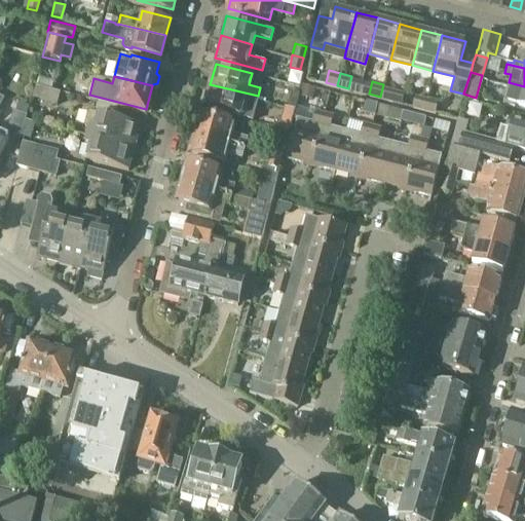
[(60,88),(35,82),(32,95),(57,101),(60,88)]
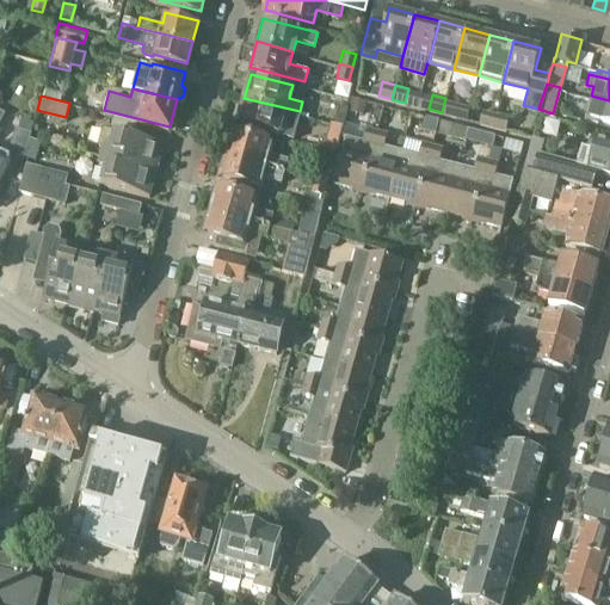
[(609,121),(609,100),(591,96),(585,118),(598,122),(598,118),(609,121)]
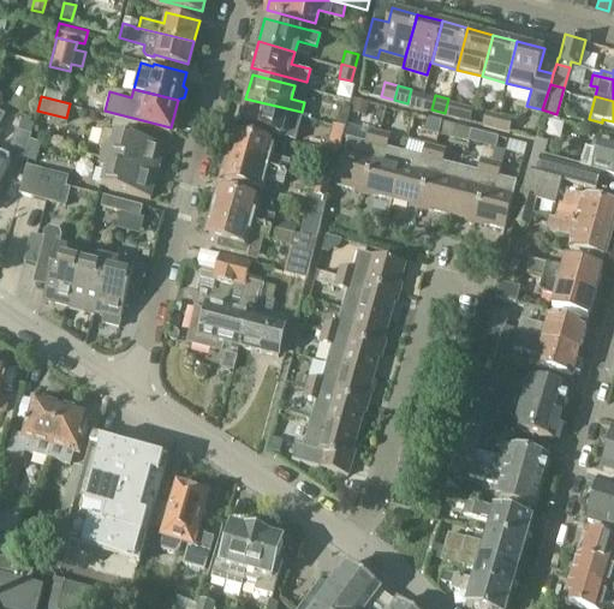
[(302,112),(245,99),(239,123),(281,135),(294,137),(298,125),(302,112)]
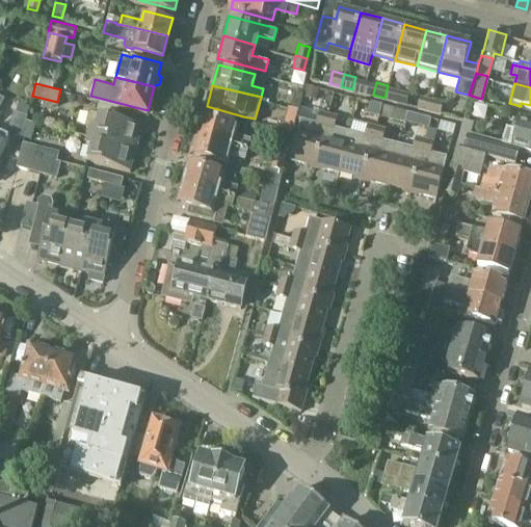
[(388,85),(385,98),(396,101),(399,87),(388,85)]
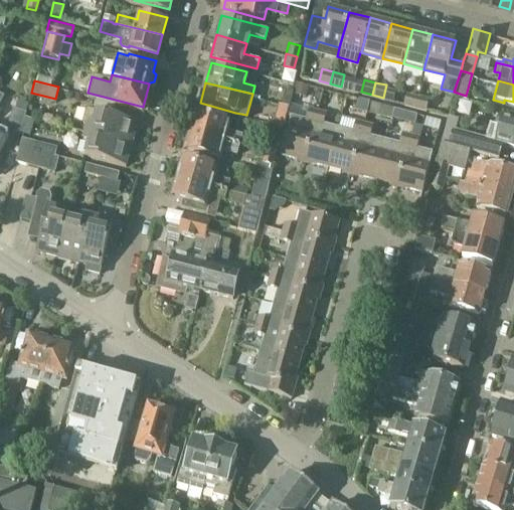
[(285,86),(281,101),(288,103),(292,88),(285,86)]
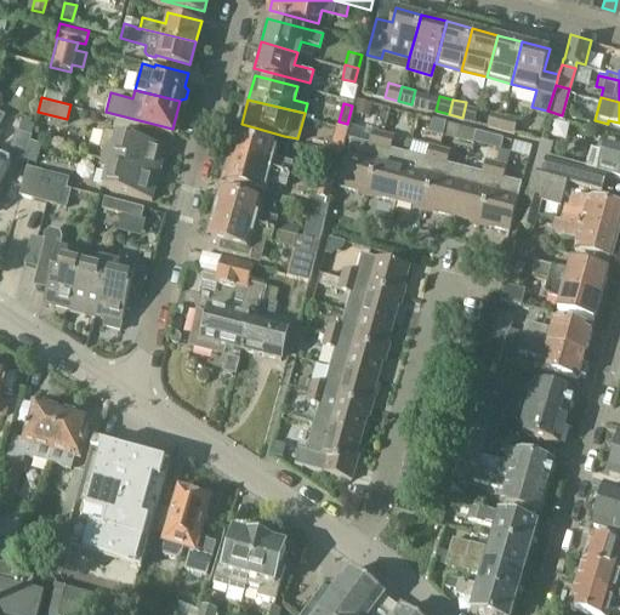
[(487,124),(500,127),(504,113),(490,109),(487,124)]
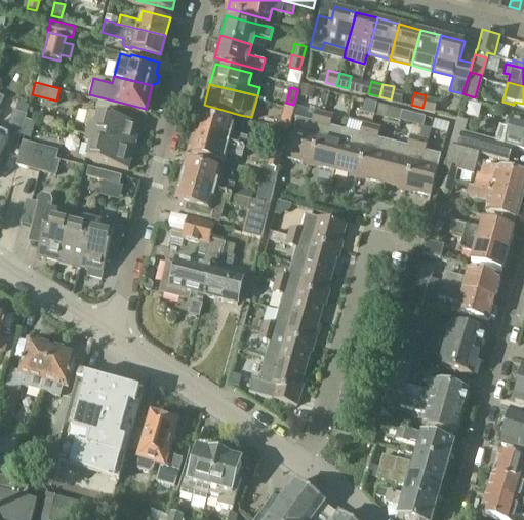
[(426,95),(422,108),(434,111),(437,98),(426,95)]
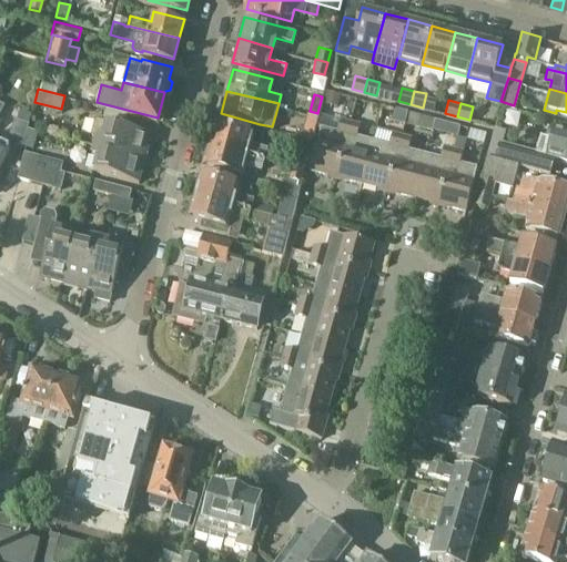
[(304,121),(315,123),(319,114),(306,111),(304,121)]
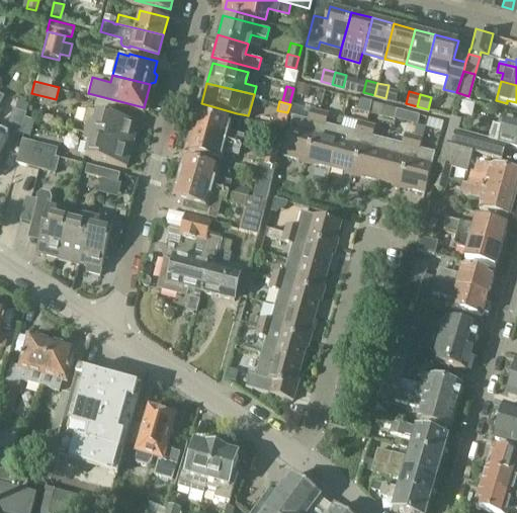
[(88,120),(86,129),(133,141),(138,118),(87,105),(83,119),(88,120)]
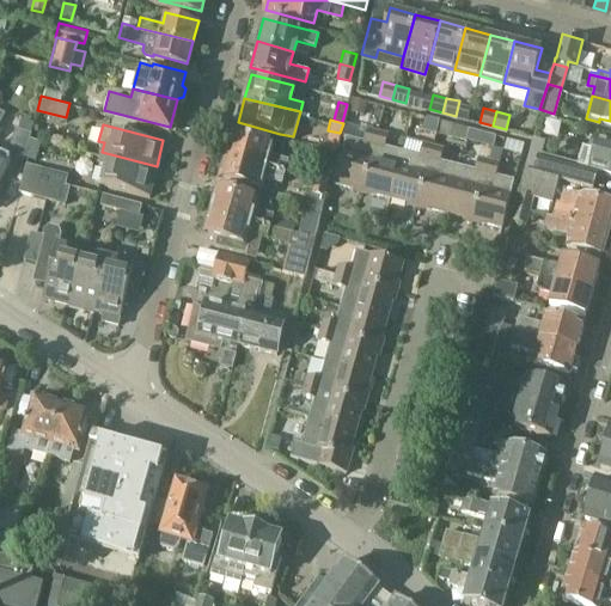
[(30,130),(14,126),(6,151),(22,155),(23,153),(29,134),(30,130)]
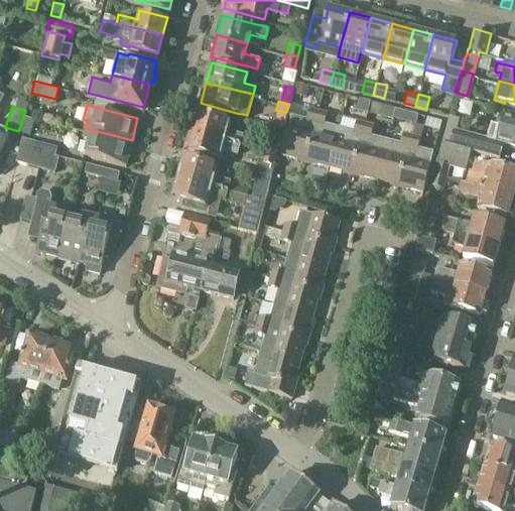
[(281,150),(305,157),(318,108),(308,106),(306,115),(291,111),(281,150)]
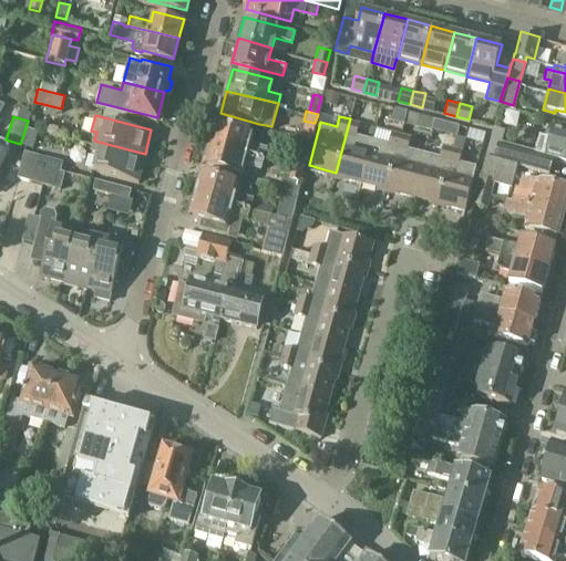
[(361,179),(372,135),(356,131),(359,121),(350,118),(336,173),(361,179)]
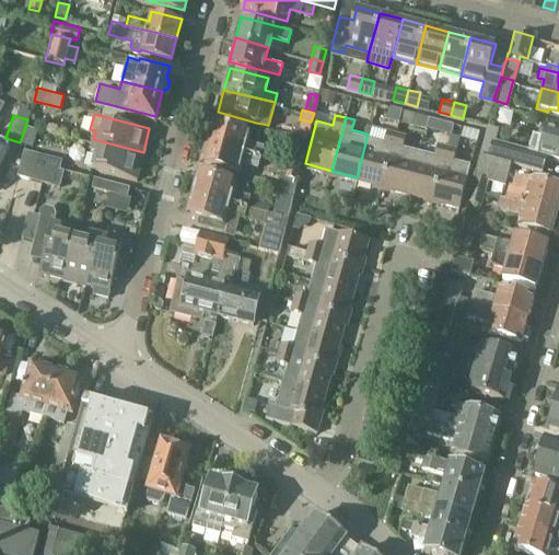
[(244,150),(259,154),(263,143),(247,139),(251,129),(213,119),(207,140),(244,150)]
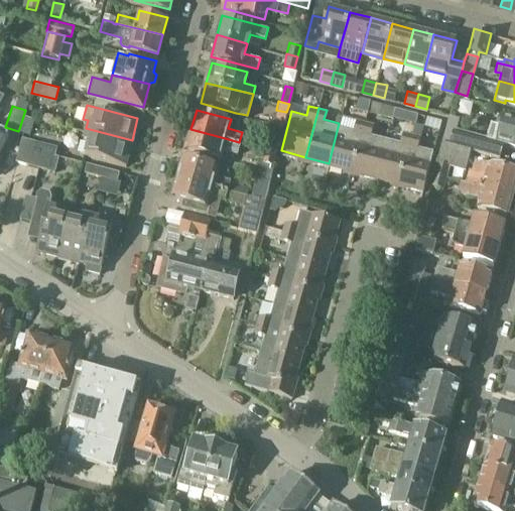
[(448,142),(452,143),(456,127),(460,116),(448,113),(448,114),(441,140),(448,142)]
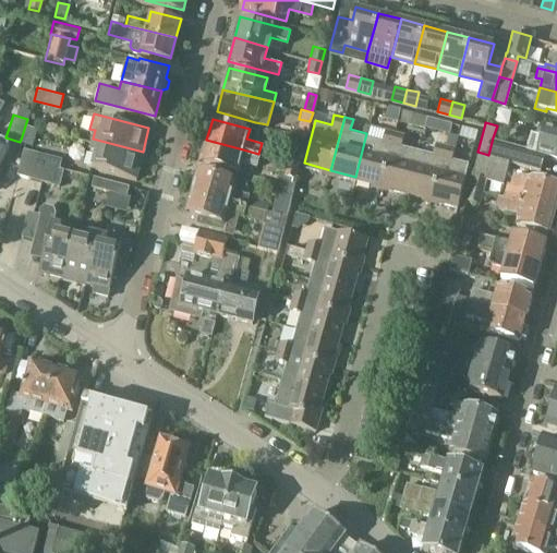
[(528,146),(493,137),(488,155),(509,160),(540,168),(544,153),(556,156),(556,125),(545,122),(542,134),(532,131),(528,146)]
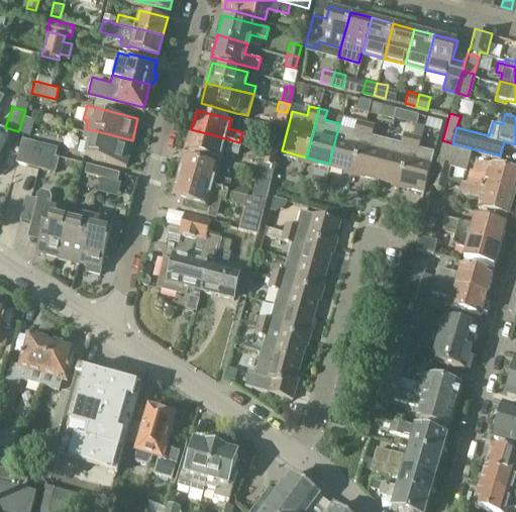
[(25,114),(20,130),(29,133),(34,117),(25,114)]
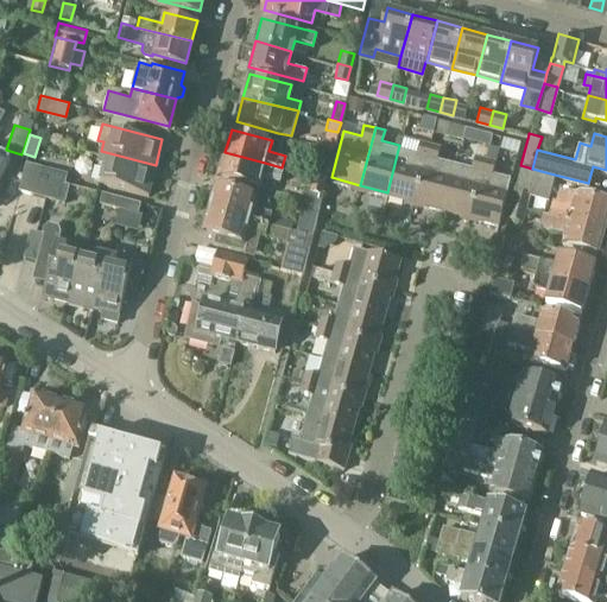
[(416,150),(399,145),(387,192),(415,200),(430,141),(419,139),(416,150)]
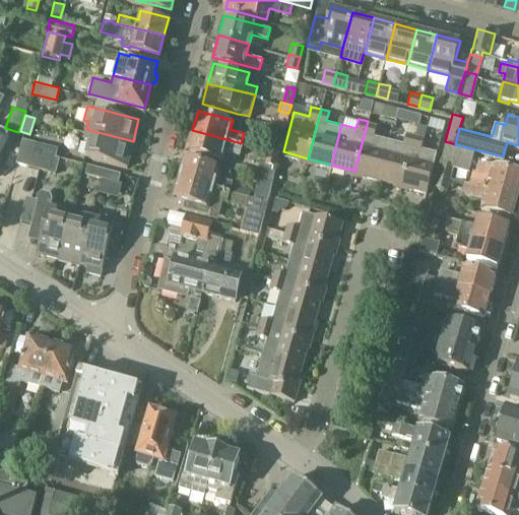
[(368,121),(354,171),(379,177),(389,136),(374,132),(376,123),(368,121)]
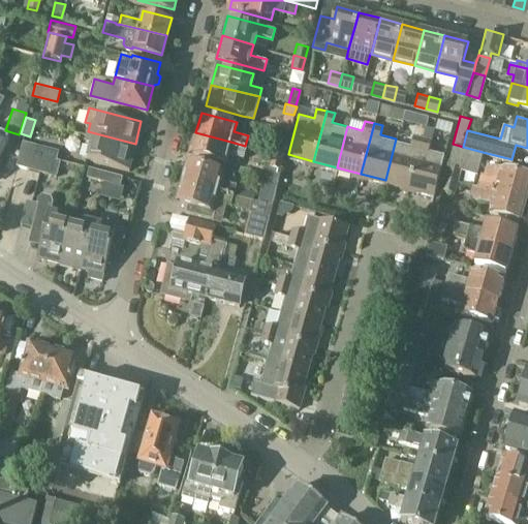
[(135,144),(88,131),(86,141),(91,142),(87,155),(129,166),(135,144)]
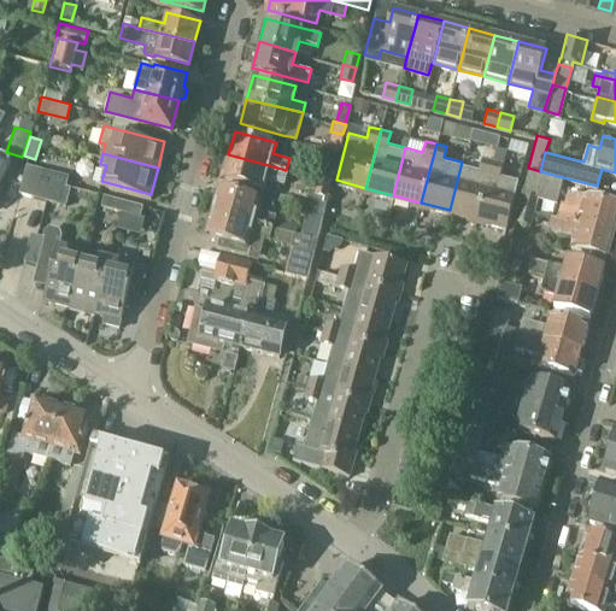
[(283,182),(286,170),(269,165),(228,154),(222,178),(263,189),(267,177),(283,182)]
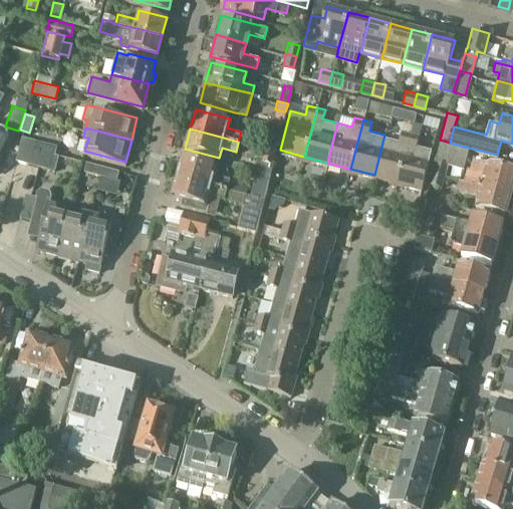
[(407,141),(410,132),(401,130),(399,139),(385,135),(374,175),(398,181),(407,141)]
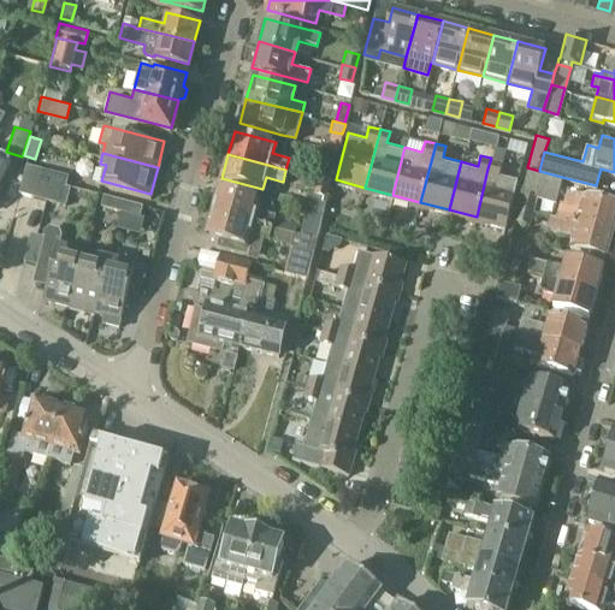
[(502,160),(491,158),(488,169),(477,217),(504,224),(518,176),(500,172),(502,160)]
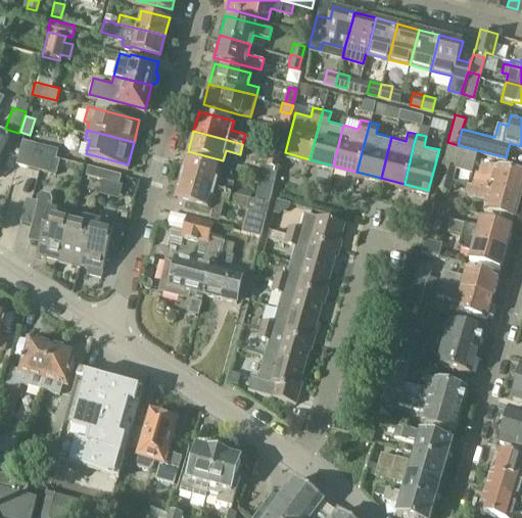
[(15,159),(28,163),(34,140),(21,137),(15,159)]
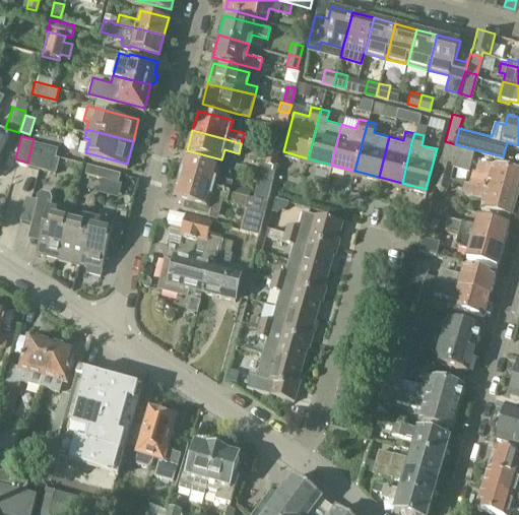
[(268,149),(278,152),(281,139),(271,136),(268,149)]
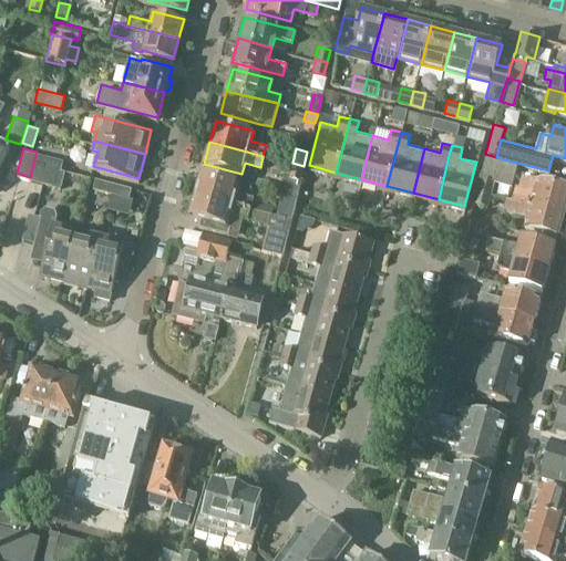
[(50,155),(37,152),(30,177),(43,180),(50,155)]
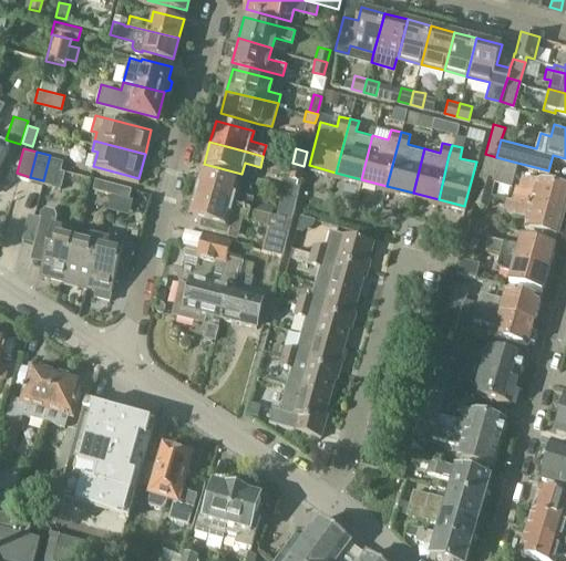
[(481,176),(477,187),(491,190),(494,180),(511,185),(517,163),(496,157),(493,156),(485,154),(479,176),(481,176)]
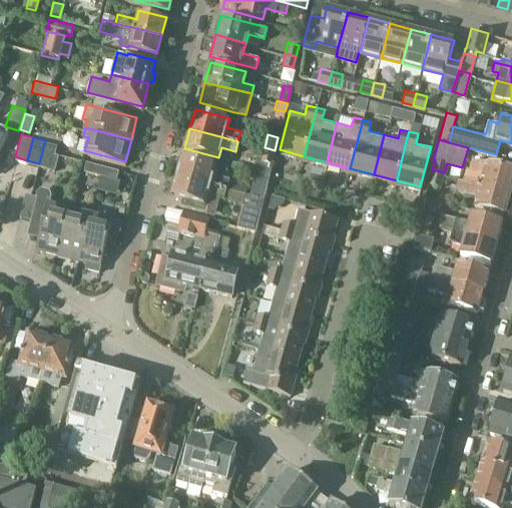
[(56,143),(45,140),(39,163),(54,167),(58,152),(54,151),(56,143)]
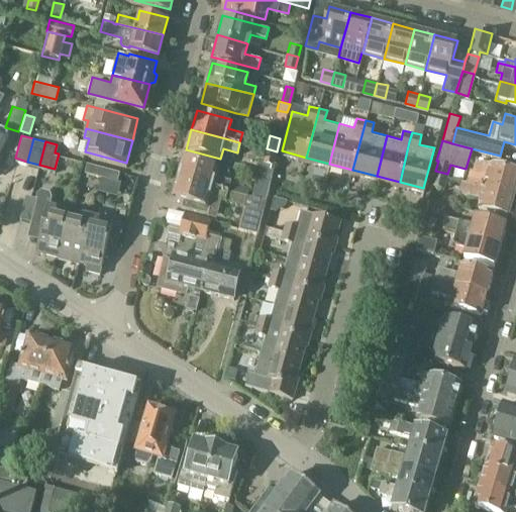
[(258,172),(271,176),(277,151),(267,148),(264,162),(261,161),(258,172)]
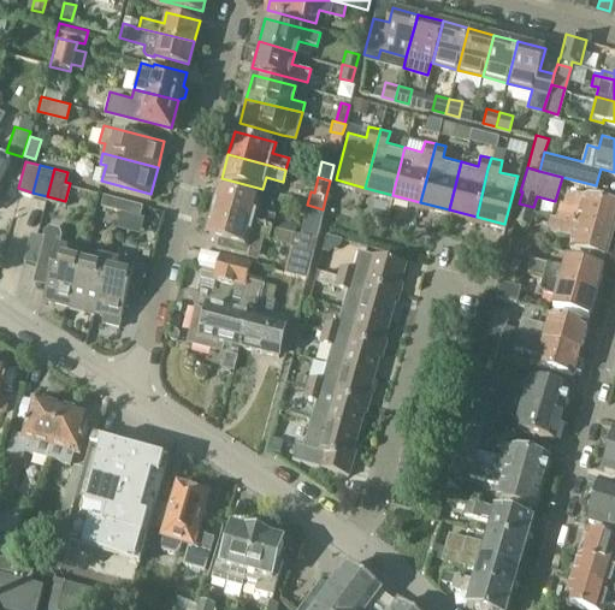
[(212,211),(272,226),(275,214),(256,209),(259,197),(218,187),(212,211)]
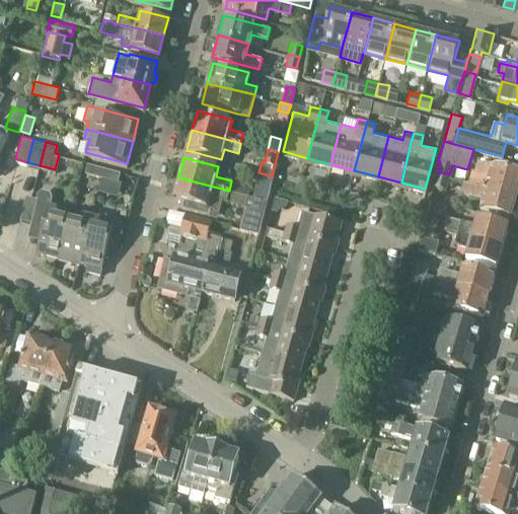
[(100,173),(103,165),(86,160),(84,169),(100,173)]
